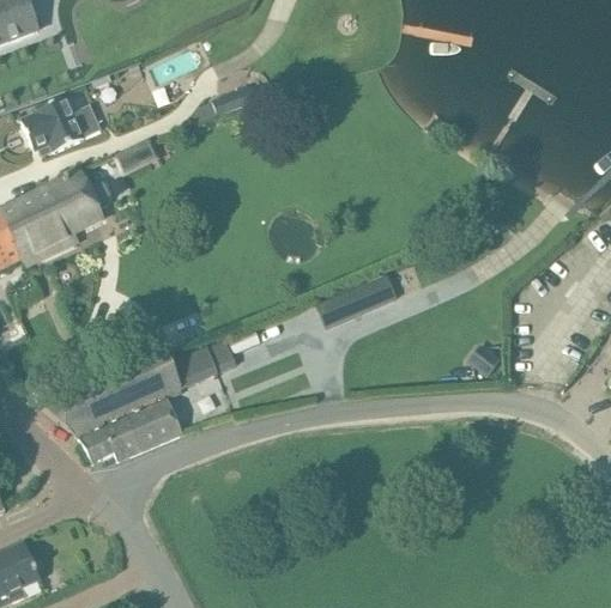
[(0,43),(24,36),(11,0),(0,0),(0,43)]
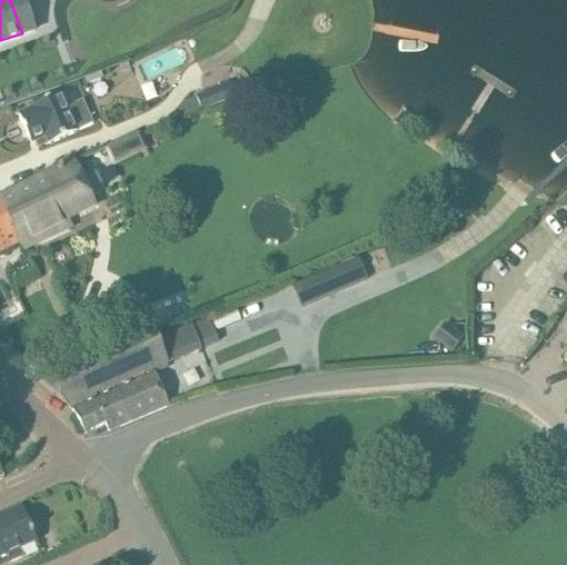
[(183,103),(186,111),(202,103),(204,106),(236,93),(230,80),(187,97),(183,103)]
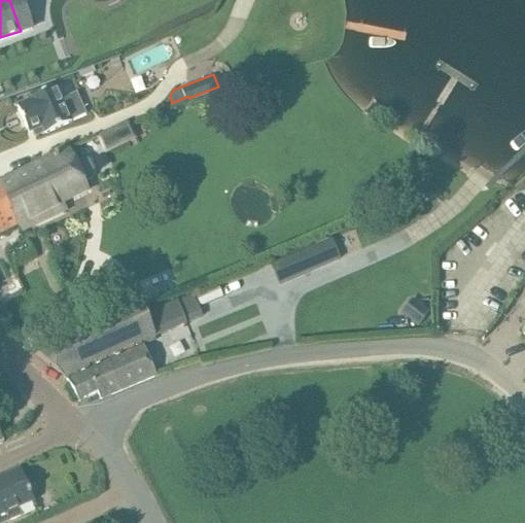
[(32,97),(19,103),(30,128),(44,121),(47,130),(73,117),(72,117),(88,110),(77,89),(63,95),(57,82),(31,95),(32,97)]
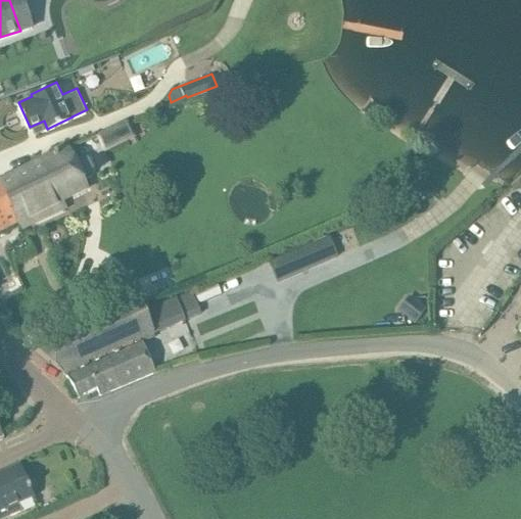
[(103,148),(137,134),(130,118),(96,132),(103,148)]
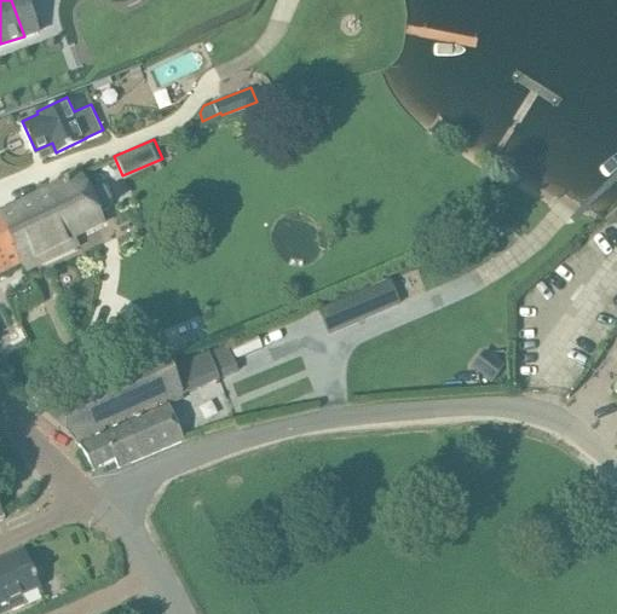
[(0,209),(0,212),(24,260),(30,266),(79,243),(74,235),(104,220),(99,210),(109,206),(113,201),(113,196),(109,186),(103,183),(98,183),(90,187),(81,171),(0,209)]
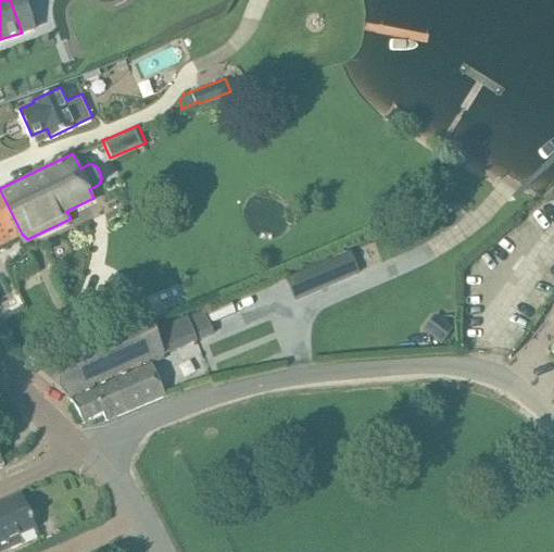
[(0,243),(22,234),(0,190),(0,243)]
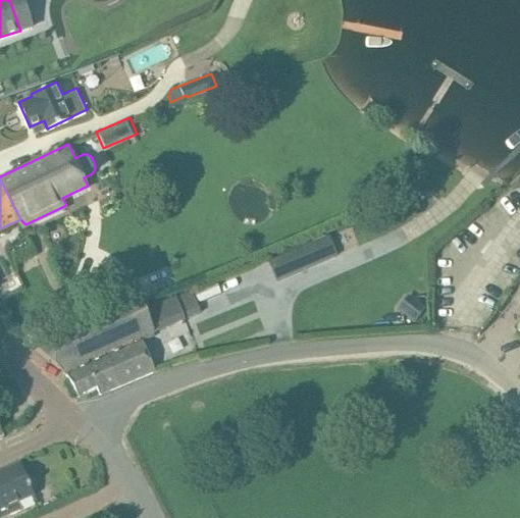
[(329,234),(270,260),(278,278),(338,252),(329,234)]
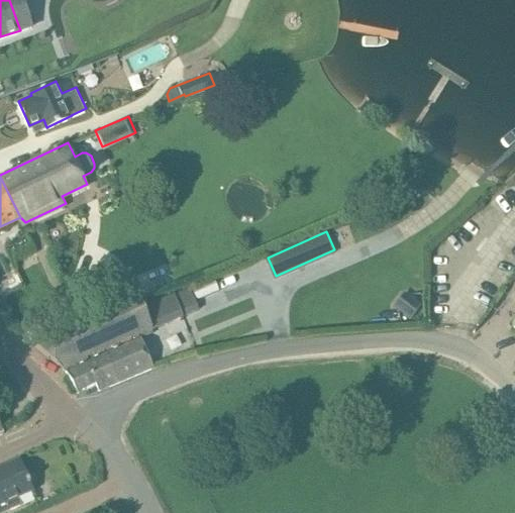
[(33,240),(14,249),(18,259),(37,249),(33,240)]
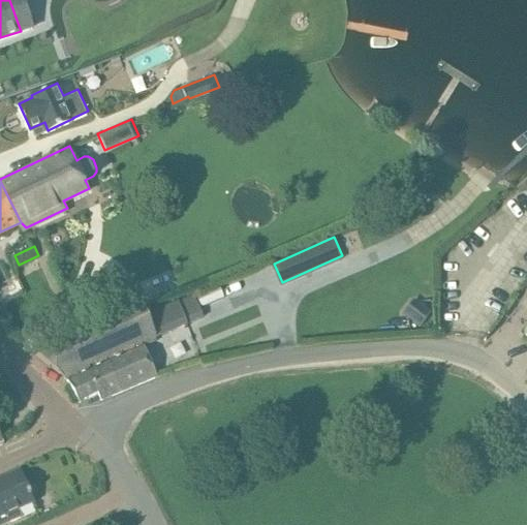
[(196,288),(177,297),(187,320),(206,312),(205,310),(196,288)]
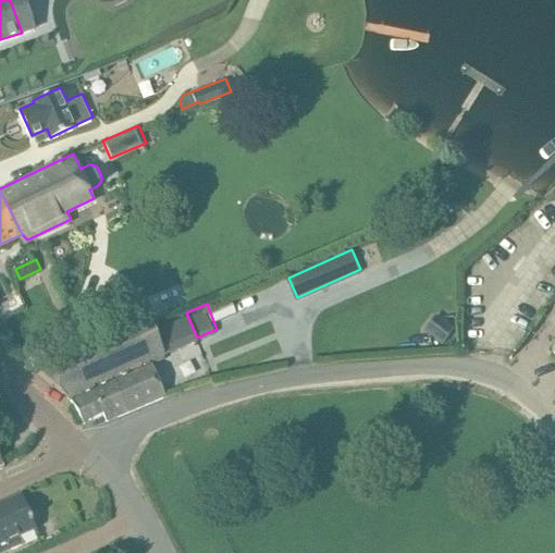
[(426,328),(442,342),(454,327),(436,314),(426,328)]
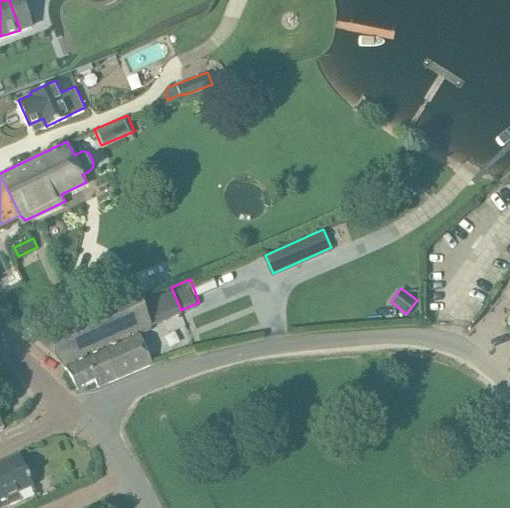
[(152,323),(142,299),(137,289),(43,331),(44,333),(34,337),(65,363),(88,353),(88,351),(152,323)]
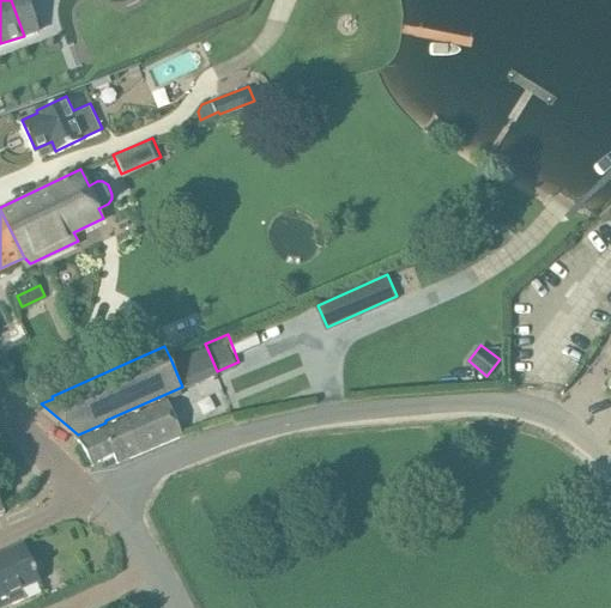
[(168,399),(79,437),(92,461),(115,451),(119,460),(182,432),(168,399)]
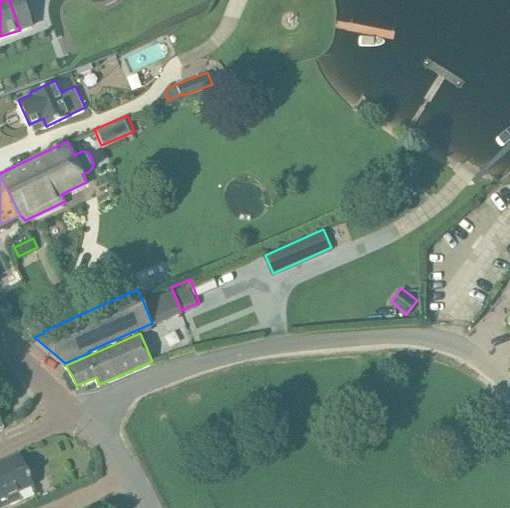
[(0,462),(0,507),(23,498),(19,490),(33,483),(20,454),(0,462)]
